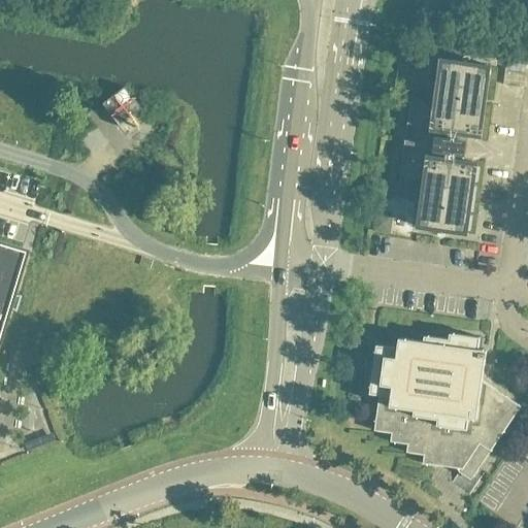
[(421,56),(418,81),(428,83),(431,57),(421,56)]
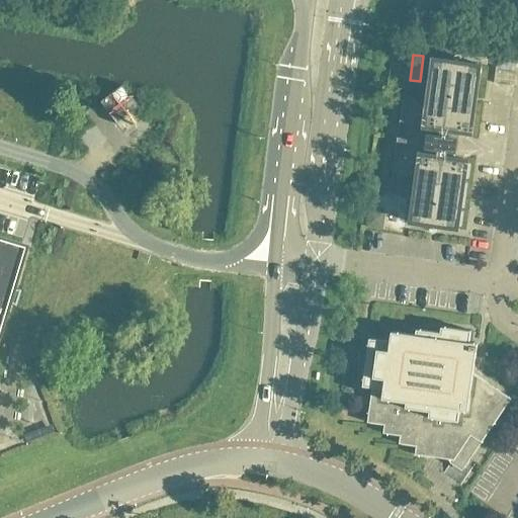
[(475,144),(466,138),(467,134),(471,134),(481,65),(458,62),(457,62),(456,61),(455,61),(433,58),(426,109),(410,97),(403,100),(400,118),(398,136),(396,136),(396,137),(398,138),(395,155),(393,173),(399,177),(417,171),(416,183),(410,222),(432,226),(434,225),(435,226),(458,229),(467,160),(463,159),(464,155),(473,151),(475,144)]
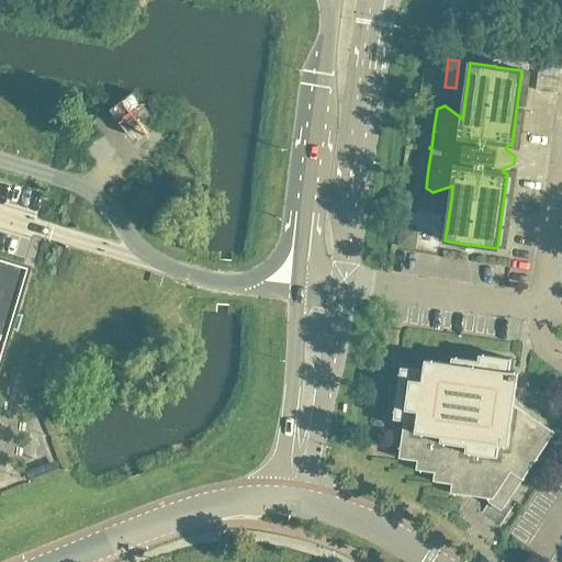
[(538,74),(537,90),(557,92),(559,76),(538,74)]
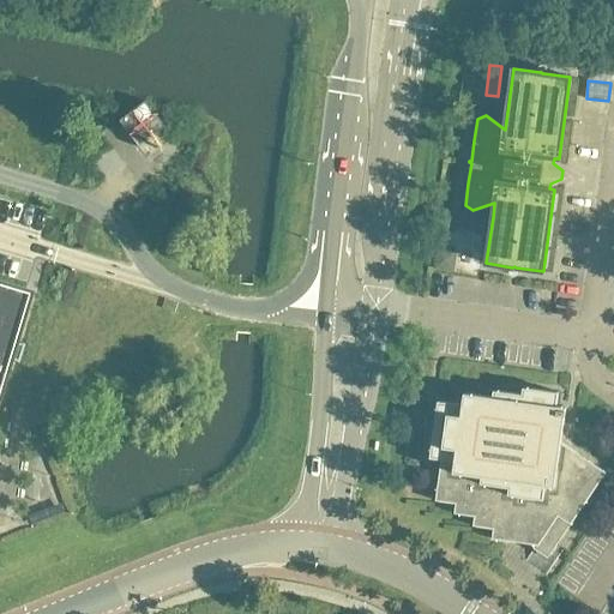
[(118,120),(136,145),(162,126),(162,125),(154,115),(142,100),(128,112),(119,119),(118,120)]
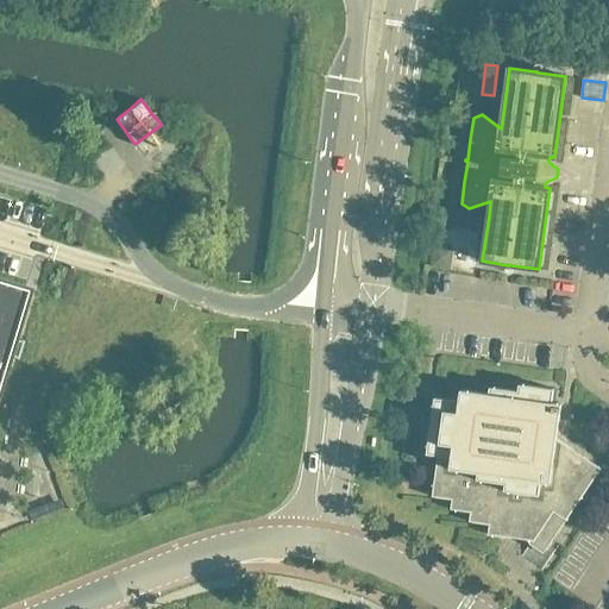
[(0,382),(8,355),(10,351),(13,338),(29,288),(0,278),(0,382)]
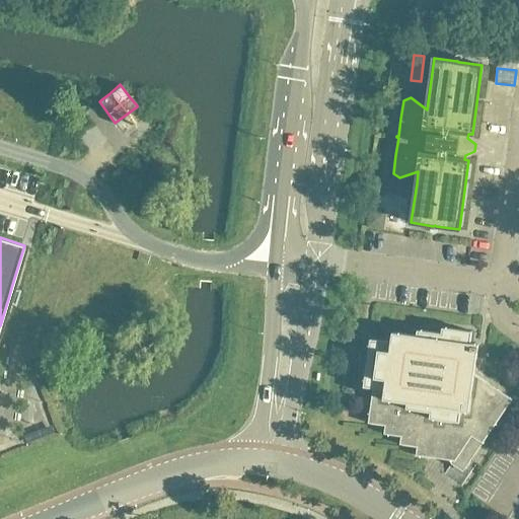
[(512,398),(474,373),(478,344),(470,343),(471,331),(442,326),(441,332),(417,329),(416,336),(392,331),(390,342),(370,339),(363,386),(373,388),(370,404),(368,423),(385,426),(384,434),(400,436),(399,445),(417,447),(416,455),(452,460),(455,460),(455,459),(460,452),(471,459),(512,398)]
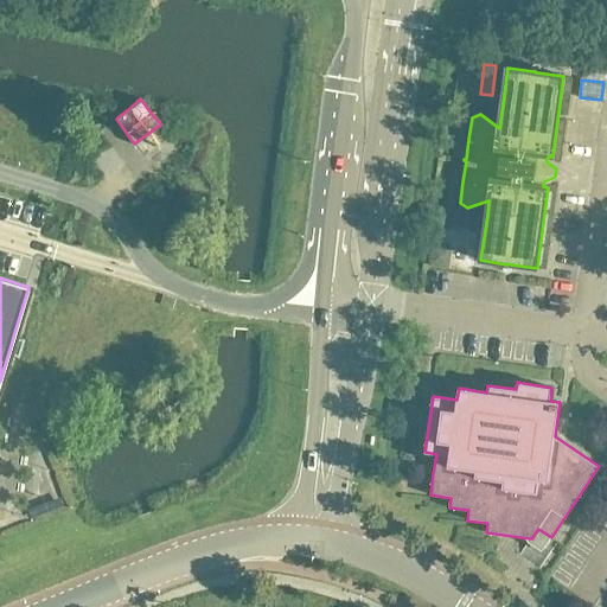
[(541,568),(556,544),(550,540),(551,537),(538,529),(532,537),(532,538),(529,538),(528,542),(519,554),(541,568)]
